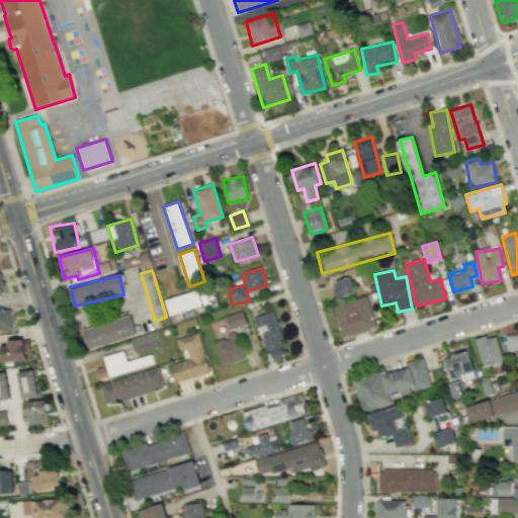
[(336,297),(354,292),(349,275),(331,281),(336,297)]
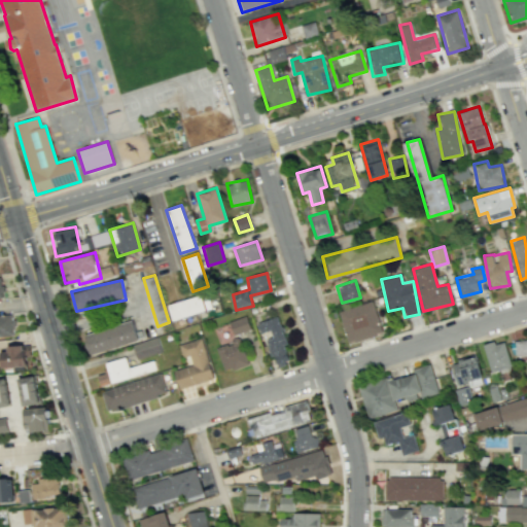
[(169,305),(174,320),(212,309),(208,293),(169,305)]
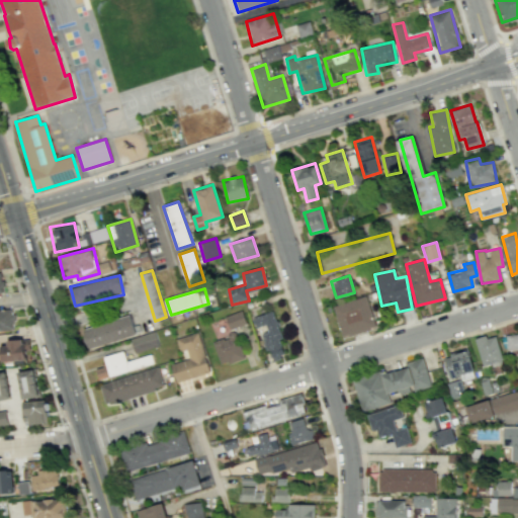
[(332,306),(341,337),(375,328),(366,295),(332,306)]
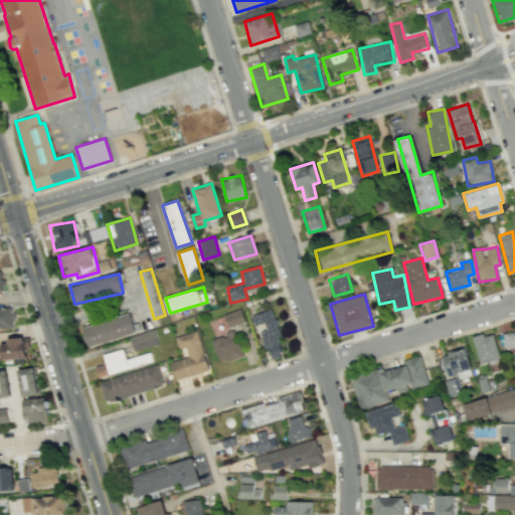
[(0,308),(0,329),(14,328),(12,308),(0,308)]
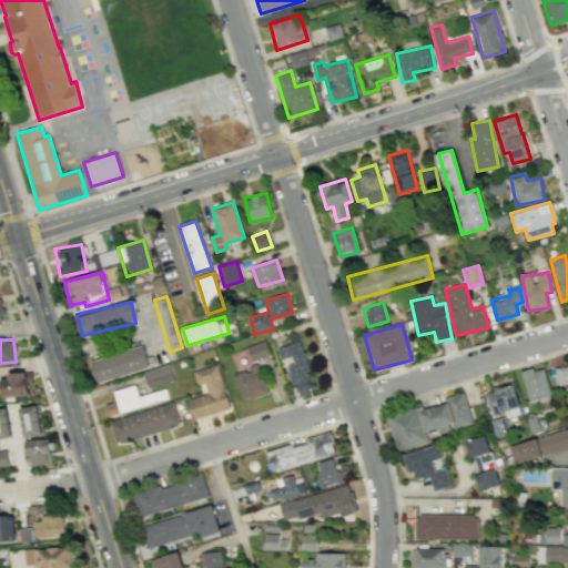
[(246,346),(251,361),(270,355),(266,341),(246,346)]
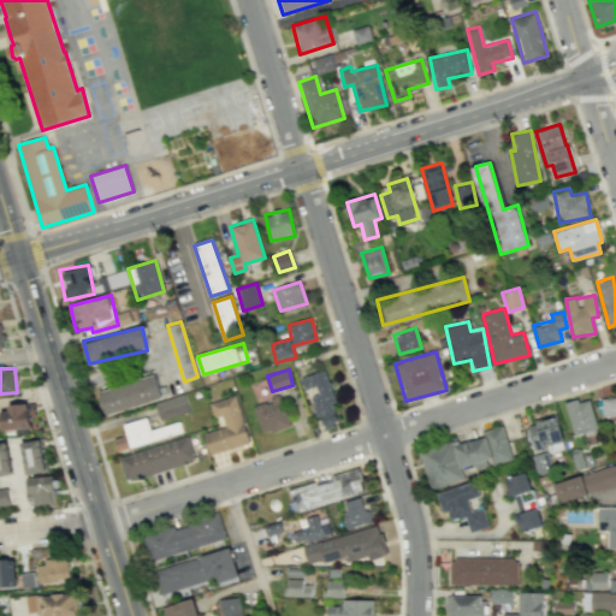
[(301,377),(304,389),(315,385),(319,395),(309,397),(317,419),(320,418),(324,428),(338,425),(331,403),(336,402),(325,369),(301,377)]
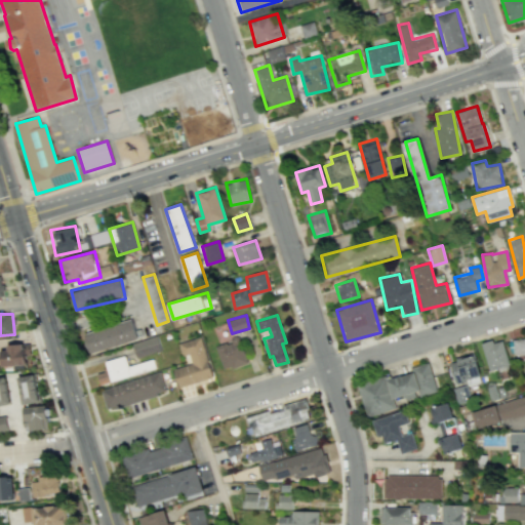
[(83,333),(88,353),(138,339),(132,320),(83,333)]
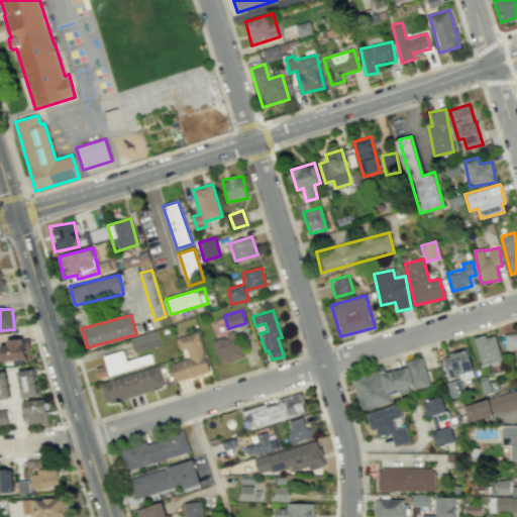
[(134,352),(159,344),(154,330),(130,338),(134,352)]
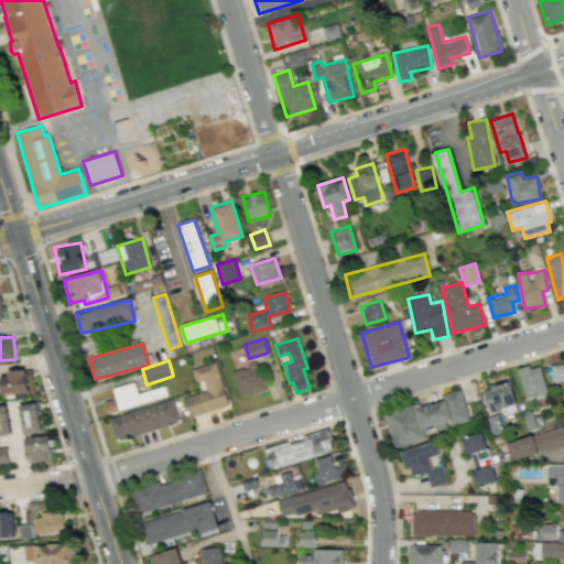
[(192,415),(229,405),(216,361),(192,368),(196,382),(203,381),(205,391),(186,397),(192,415)]
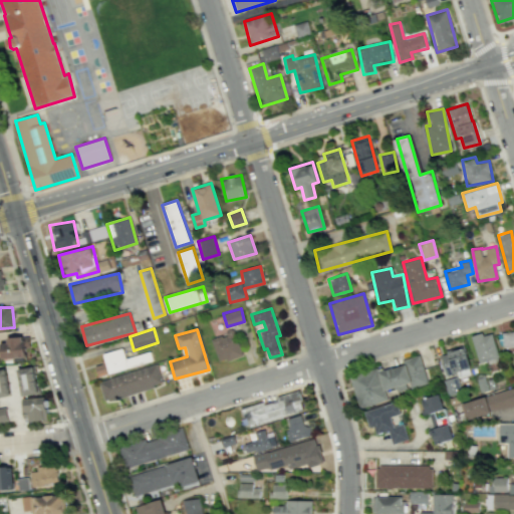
[(211,338),(220,363),(242,354),(233,330),(211,338)]
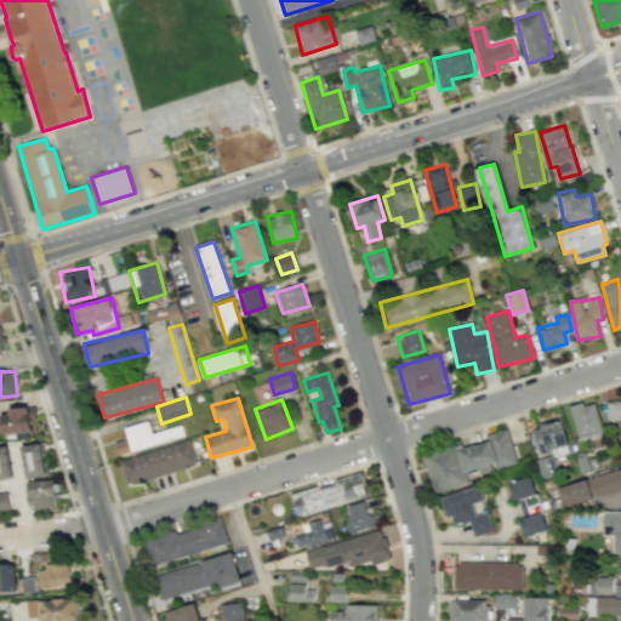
[(620,399),(607,402),(608,420),(620,419),(620,399)]
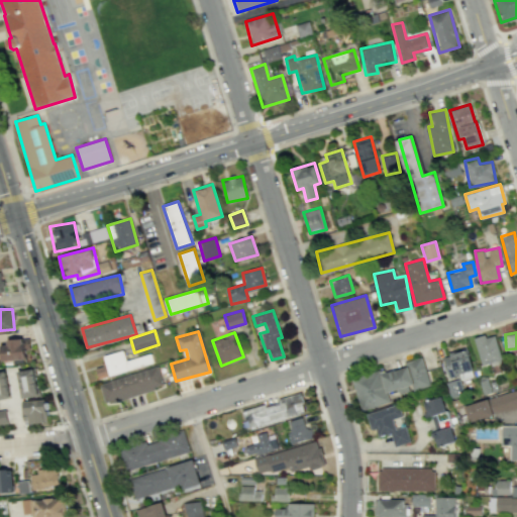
[(481,365),(491,363),(491,366),(501,364),(495,333),(475,338),(481,365)]
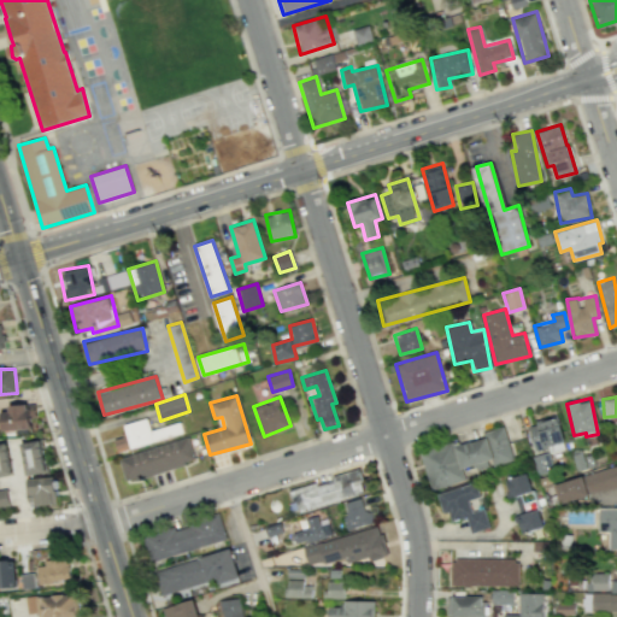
[(1,406),(3,430),(35,429),(35,405),(1,406)]
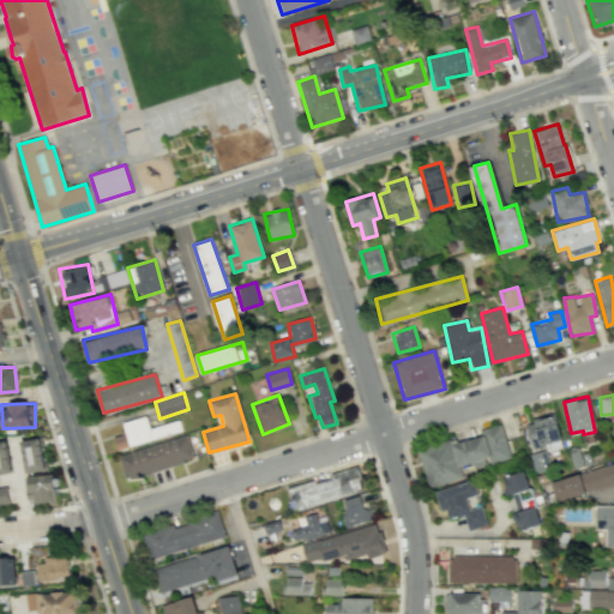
[(525,423),(533,449),(563,440),(554,415),(525,423)]
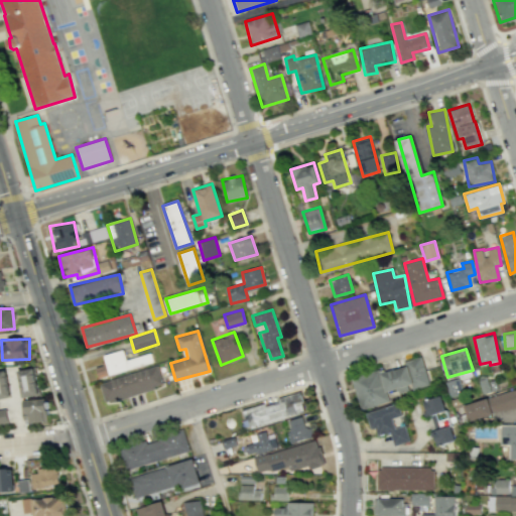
[(103,355),(105,365),(95,367),(97,376),(145,366),(142,356),(125,360),(123,350),(103,355)]
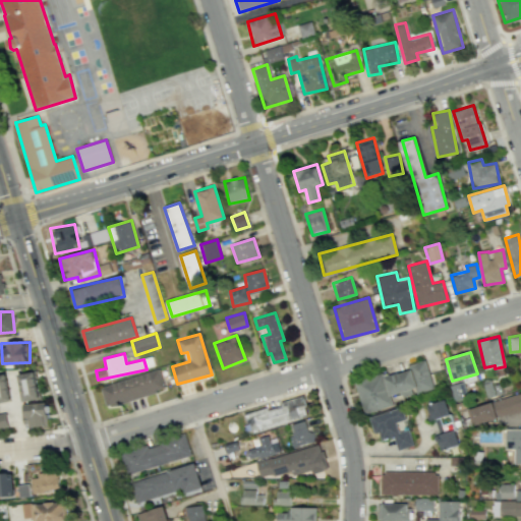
[(363,413),(393,405),(390,395),(400,393),(401,397),(413,394),(433,388),(425,359),(408,364),(409,367),(355,383),(363,413)]
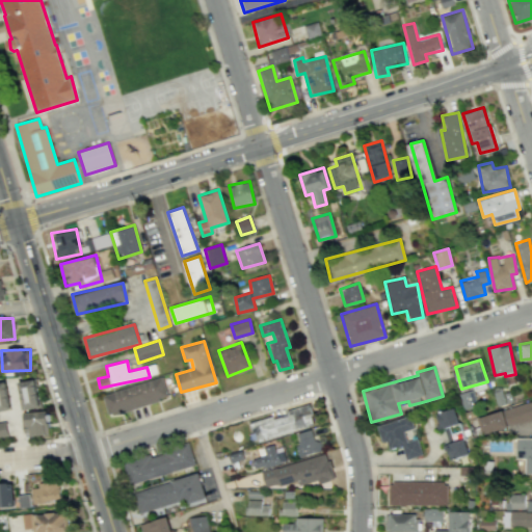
[(102,394),(108,415),(167,399),(162,377),(102,394)]
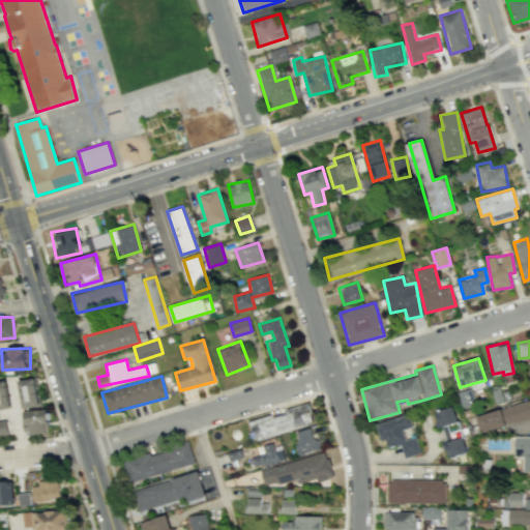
[(24,409),(40,405),(35,377),(18,381),(24,409)]
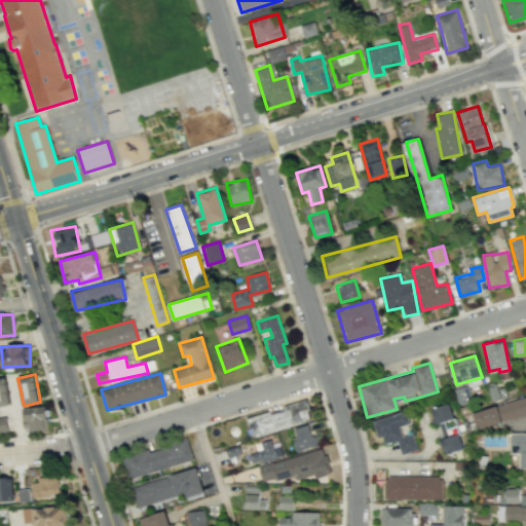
[(0,407),(11,405),(6,377),(0,378),(0,407)]
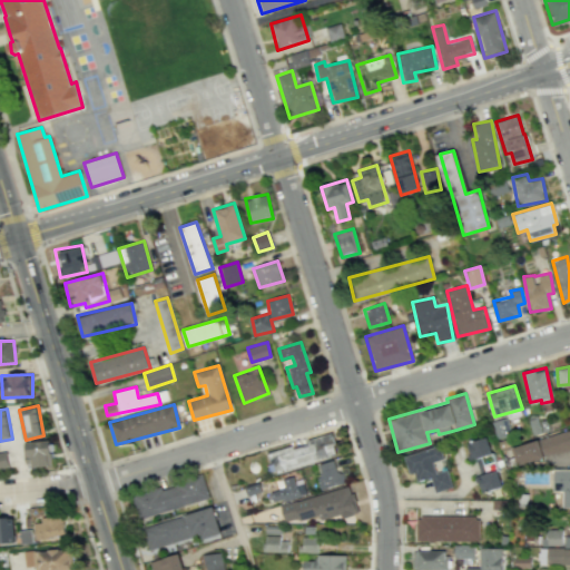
[(337,457),(332,433),(306,439),(307,443),(268,452),(273,471),(337,457)]
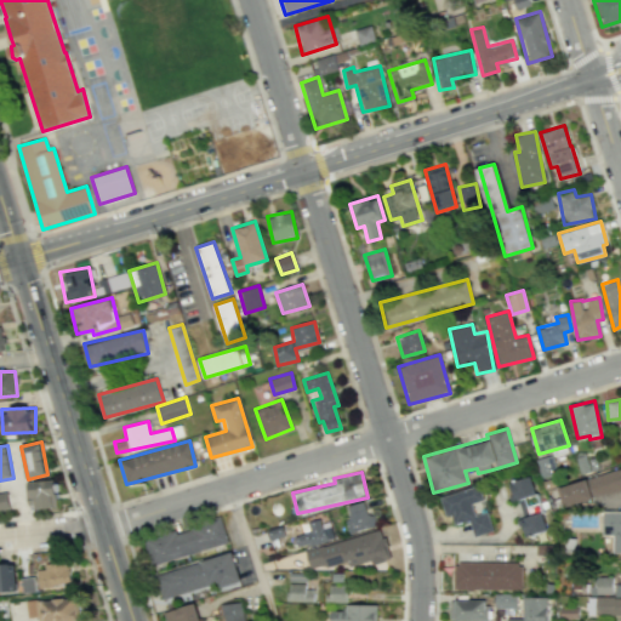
[(620,472),(559,478),(560,501),(620,495),(620,472)]
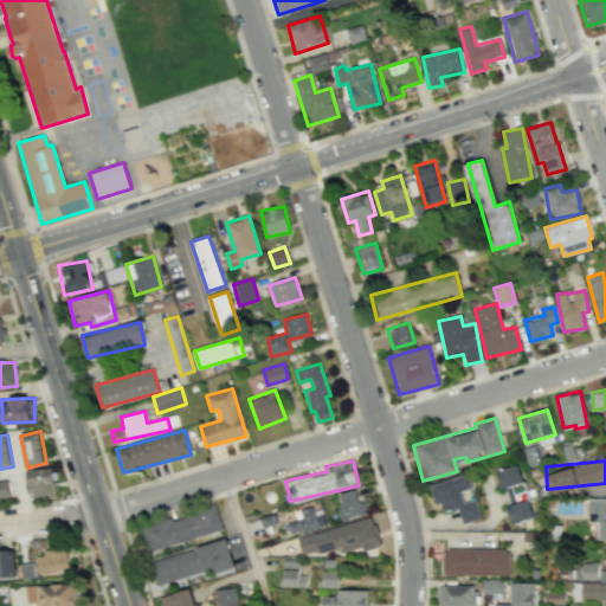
[(523,483),(517,464),(495,471),(500,489),(523,483)]
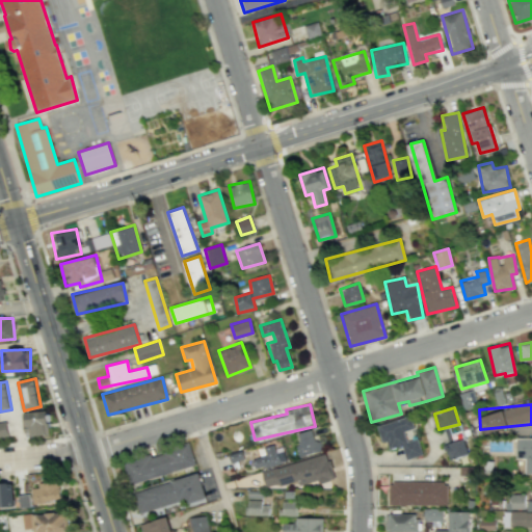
[(22,435),(48,434),(47,411),(22,413),(22,435)]
